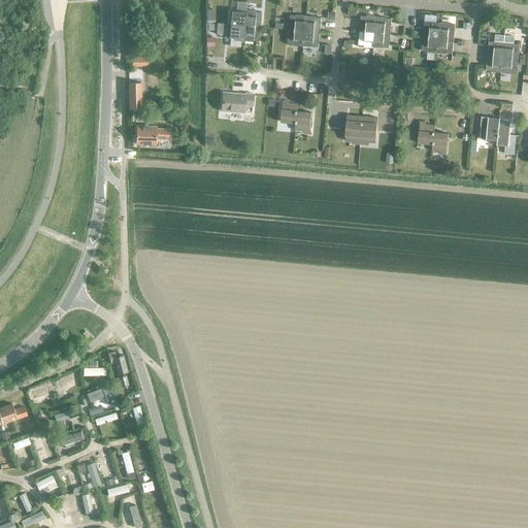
[(228,24),(228,25),(244,26),(245,10),(246,2),(236,1),(236,9),(236,10),(229,9),(228,24)]
